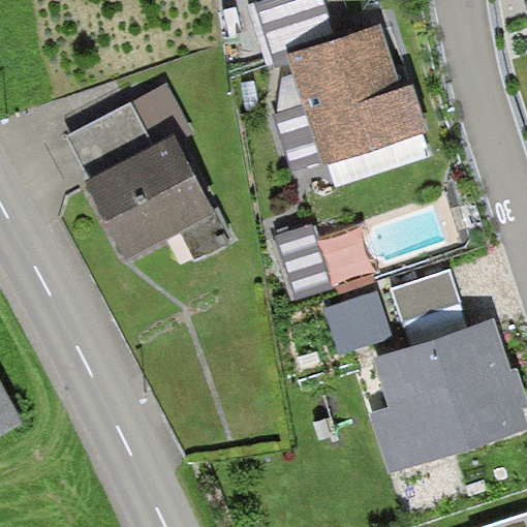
[(326,45),(289,57),(327,167),(431,133),(414,82),(401,86),(381,27),(326,45)]
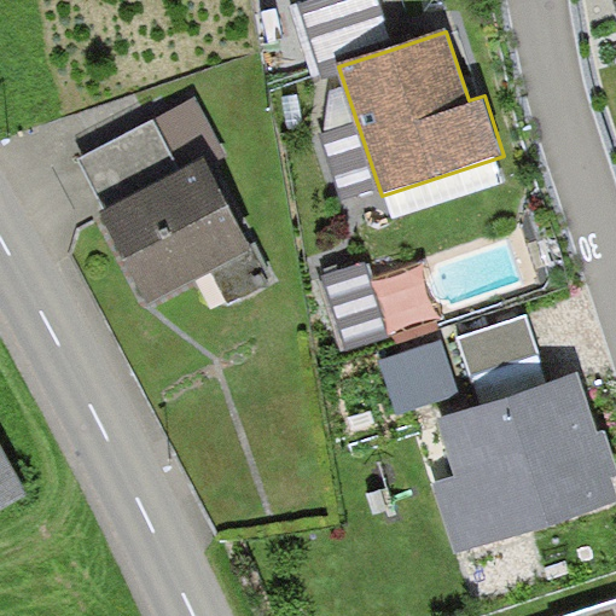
[(146,303),(254,249),(208,163),(232,150),(199,91),(77,157),(108,211),(100,213),(146,303)]
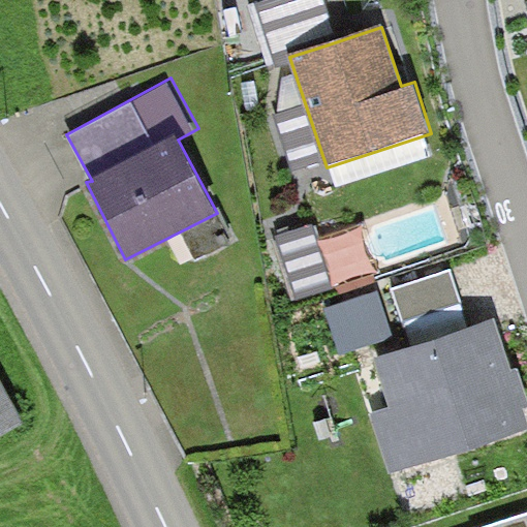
[(307,225),(276,236),(295,296),(327,285),(307,225)]
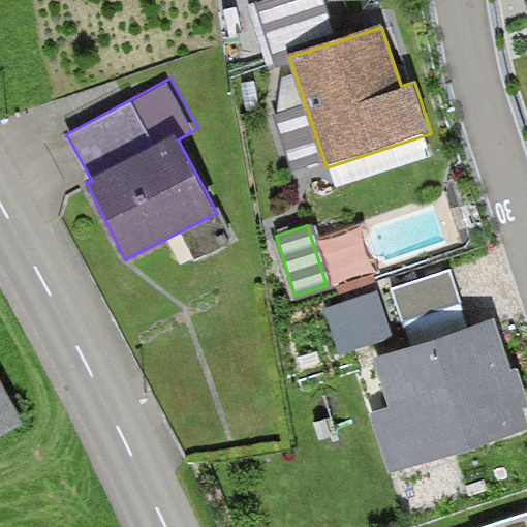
[(410,344),(371,358),(390,411),(368,419),(388,476),(526,429),(526,426),(522,409),(526,407),(526,393),(517,362),(509,364),(494,319),(469,328),(448,269),(392,287),(410,344)]
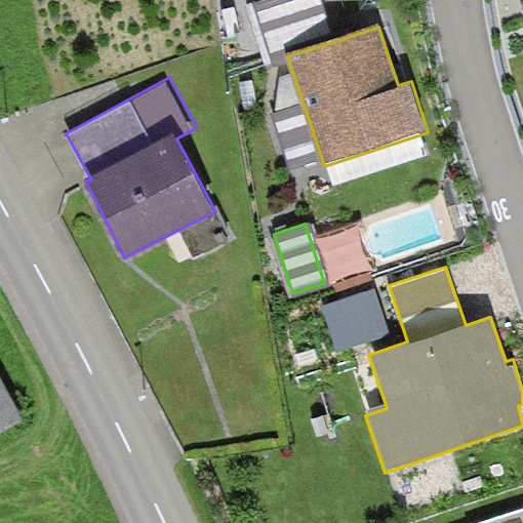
[(391,331),(375,290),(321,309),(335,351),(391,331)]
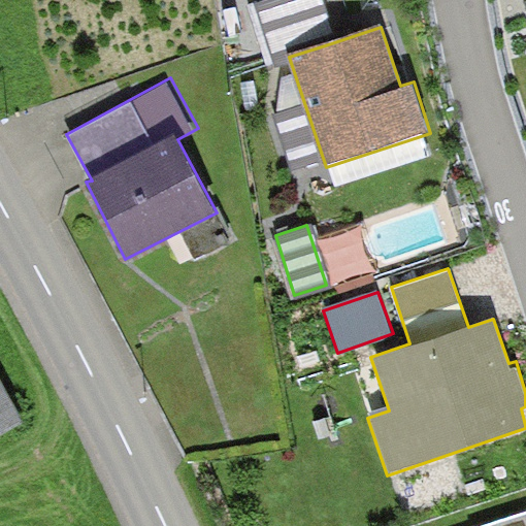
[(0,424),(19,415),(0,381),(0,424)]
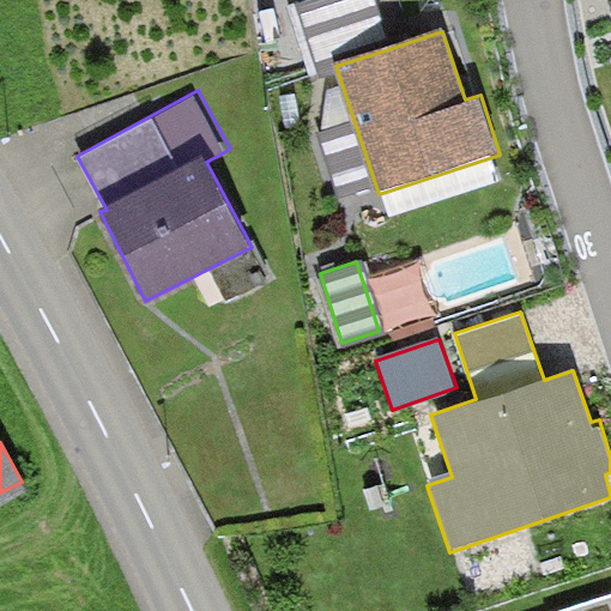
[(610,610),(610,591),(546,610),(610,610)]
